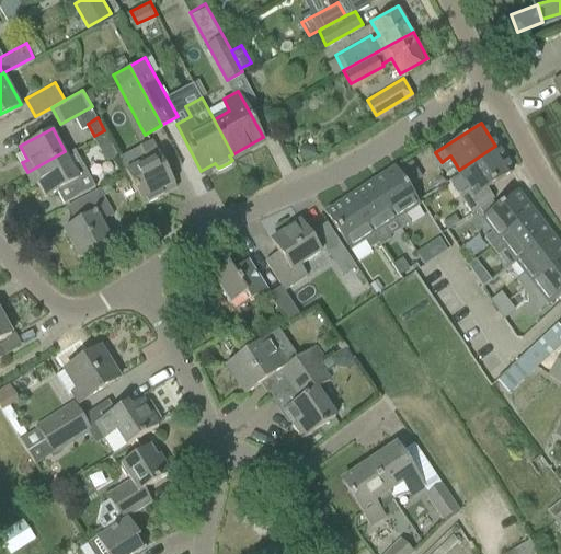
[(104,130),(94,136),(101,148),(111,142),(104,130)]
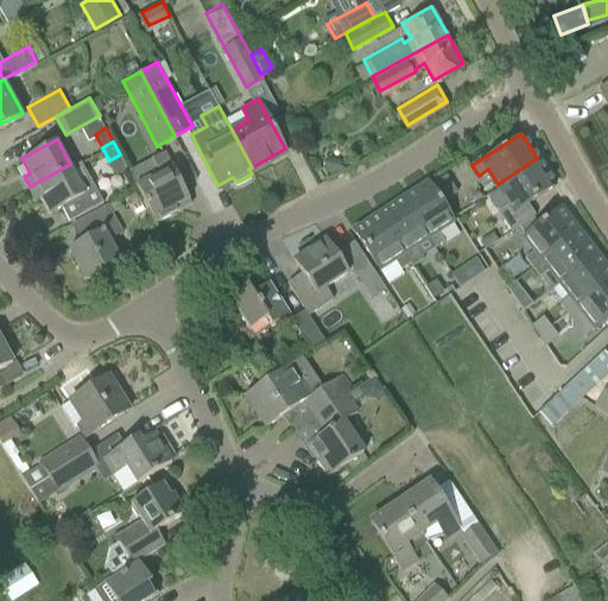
[(154,164),(132,176),(135,183),(144,198),(156,219),(191,200),(179,178),(164,149),(150,156),(154,164)]
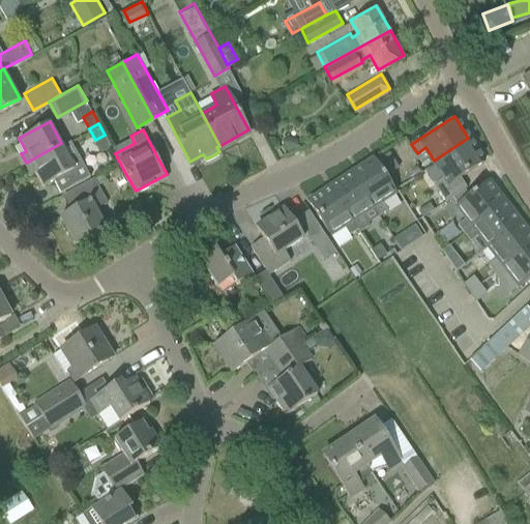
[(289,133),(281,137),(287,148),(298,142),(295,135),(289,133)]
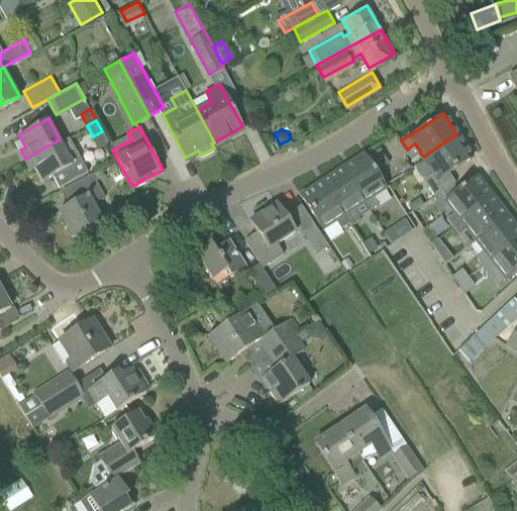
[(448,170),(471,156),(456,134),(423,157),(432,170),(422,177),(434,194),(454,180),(448,170)]
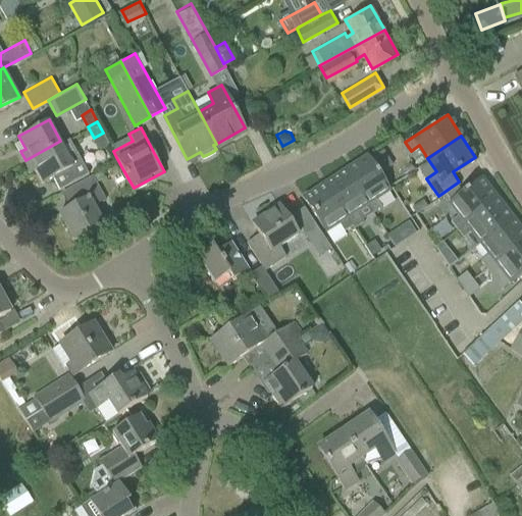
[(52,174),(61,190),(87,175),(79,160),(72,163),(60,141),(25,160),(31,169),(35,166),(42,179),(52,174)]
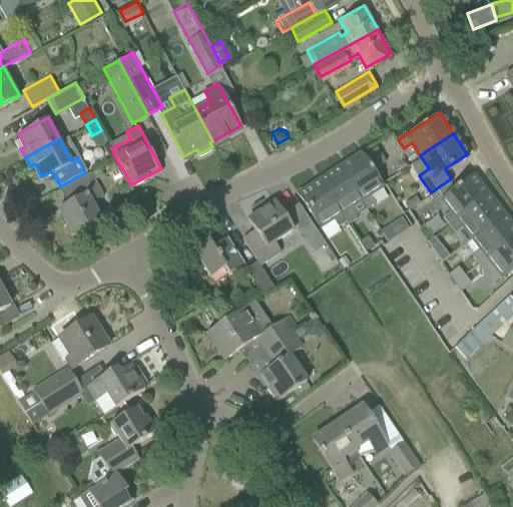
[(378,145),(366,152),(375,165),(386,158),(378,145)]
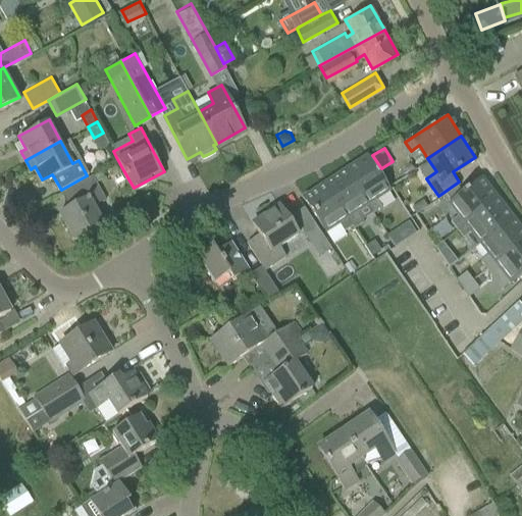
[(388,188),(366,153),(345,167),(367,202),(373,210),(381,205),(376,196),(388,188)]
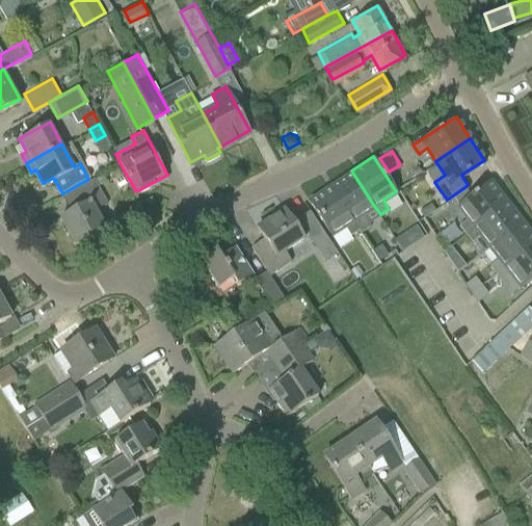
[(374,206),(351,171),(330,184),(358,228),(361,230),(370,224),(363,212),(374,206)]
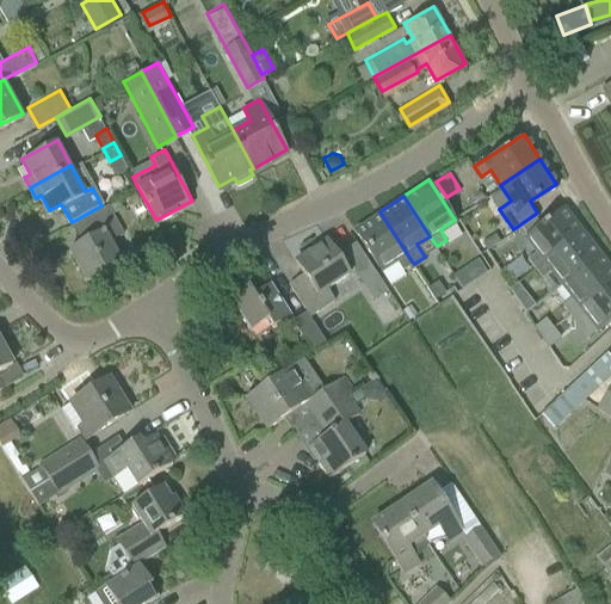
[(102,205),(72,222),(81,240),(69,246),(86,279),(121,260),(109,238),(122,230),(107,203),(103,207),(102,205)]
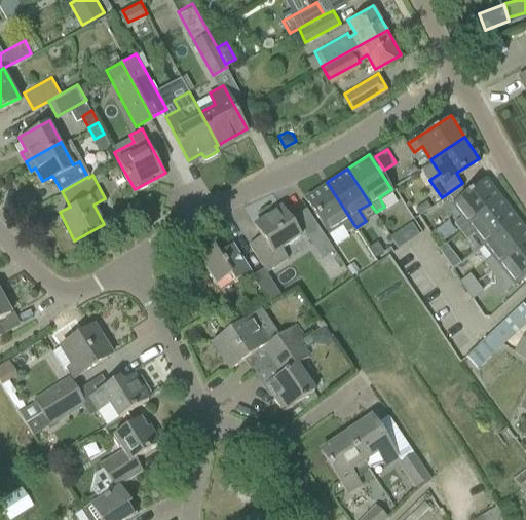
[(460,229),(500,197),(485,177),(452,202),(461,214),(453,221),(460,229)]
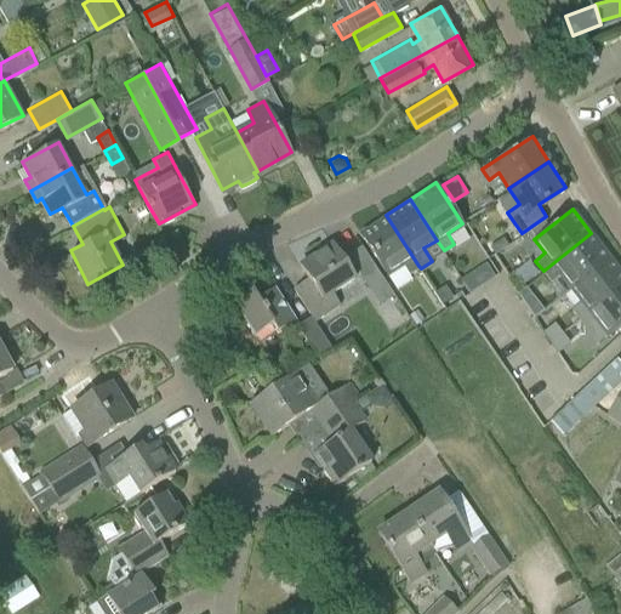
[(419,266),(386,215),(360,232),(387,272),(403,262),(409,272),(419,266)]
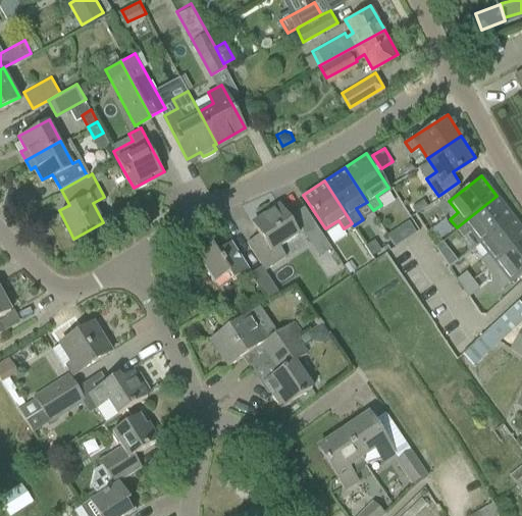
[(479,240),(512,215),(497,196),(457,227),(463,236),(471,228),(479,240)]
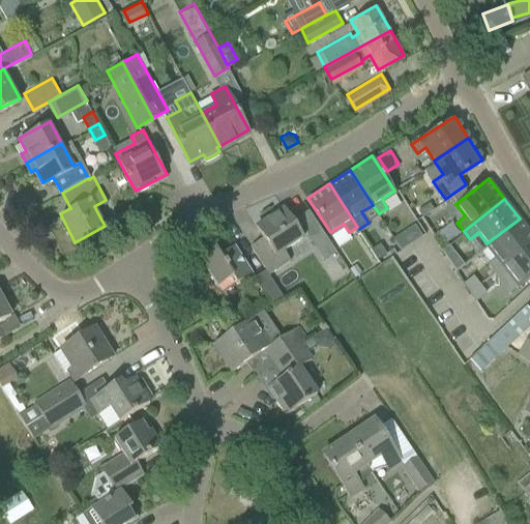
[(430,200),(417,207),(421,213),(434,206),(430,200)]
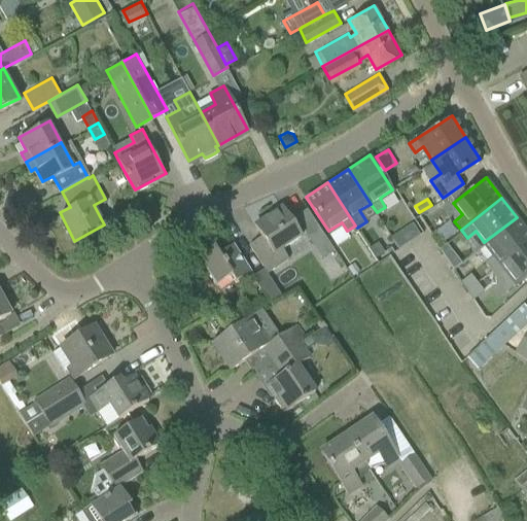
[(249,242),(267,270),(288,255),(281,245),(301,233),(282,204),(254,222),(261,234),(249,242)]
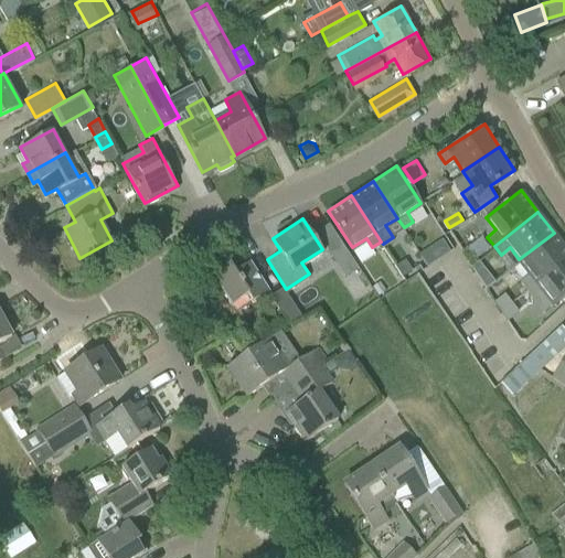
[(316,231),(329,250),(343,242),(330,222),(316,231)]
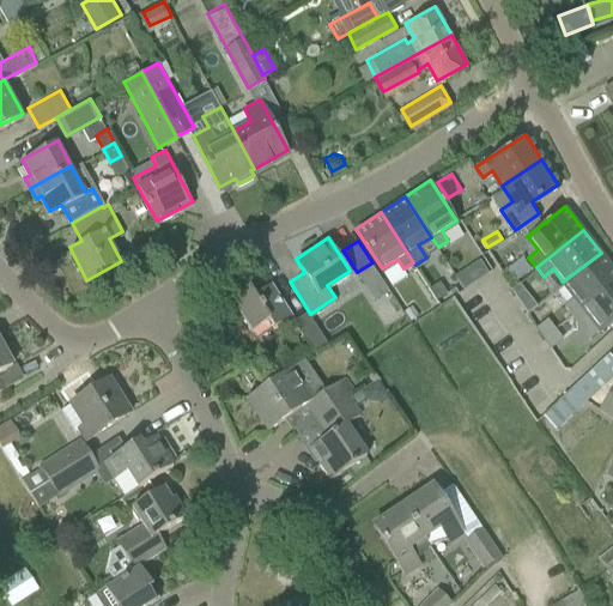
[(571,311),(612,279),(612,267),(601,253),(563,282),(574,295),(564,302),(571,311)]
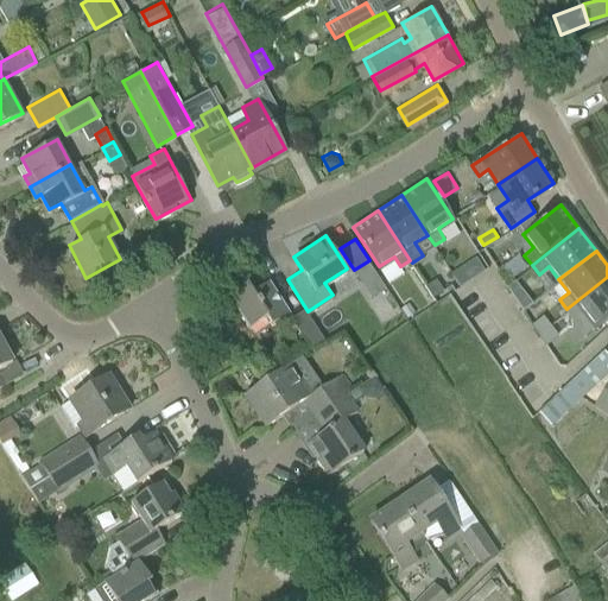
[(476,255),(467,261),(475,273),(483,267),(476,255)]
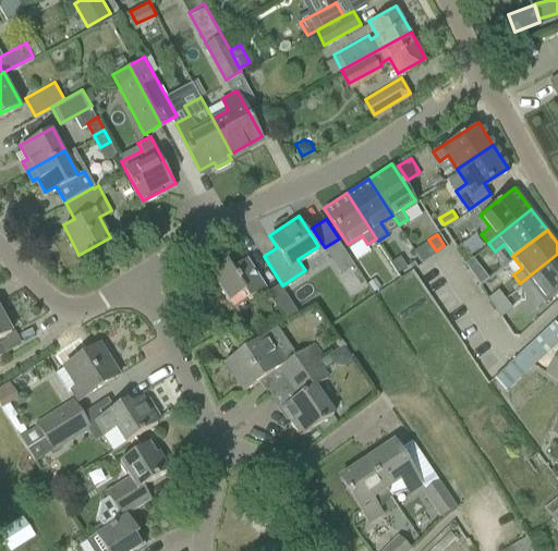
[(398,252),(389,257),(396,268),(404,262),(398,252)]
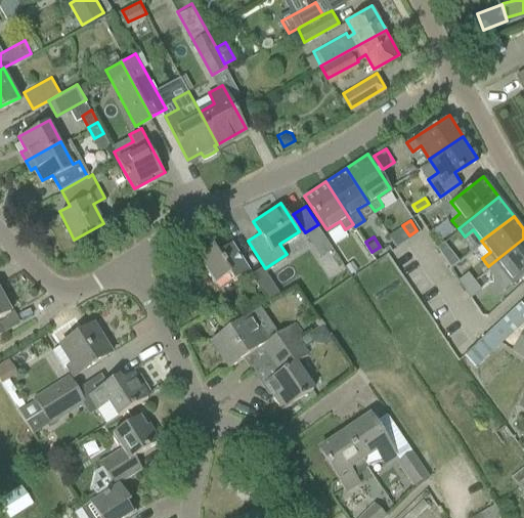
[(512,281),(523,270),(523,239),(488,266),(494,274),(503,268),(512,281)]
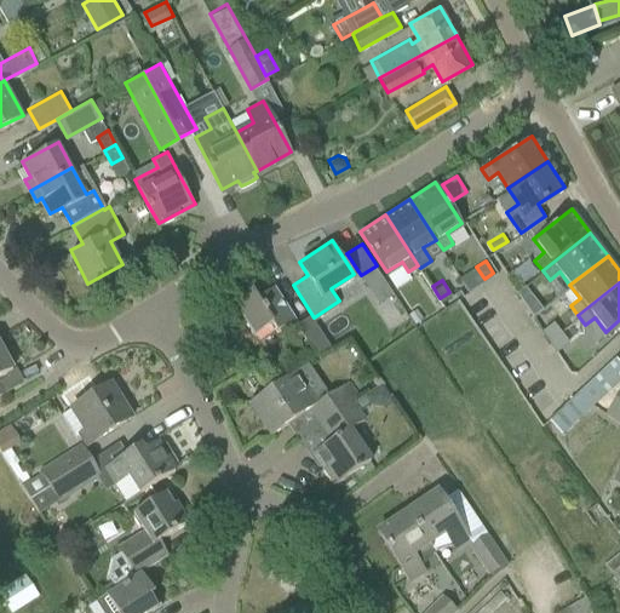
[(296,316),(275,284),(262,292),(256,285),(233,299),(254,332),(271,320),(277,328),(296,316)]
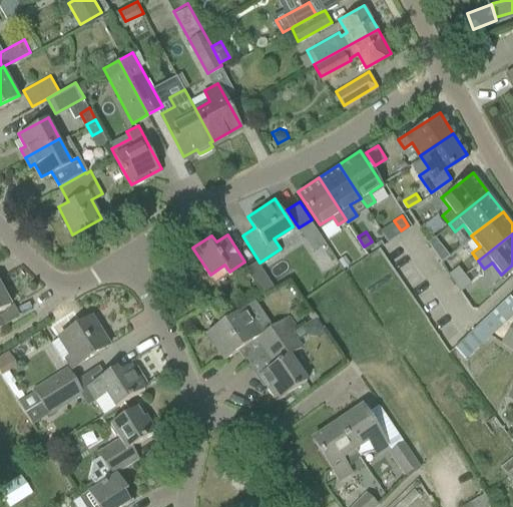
[(441,243),(434,249),(441,260),(449,254),(441,243)]
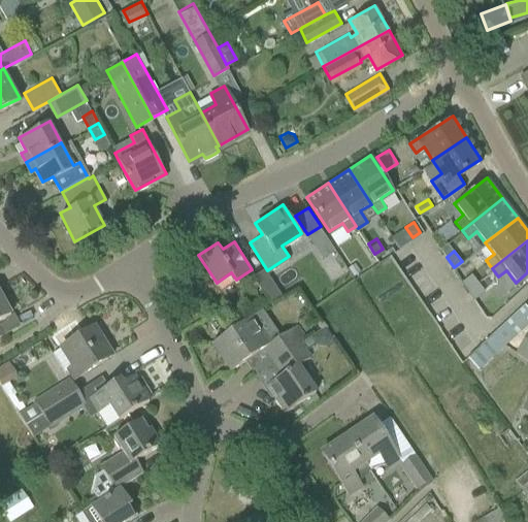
[(354,261),(348,265),(353,273),(359,268),(354,261)]
